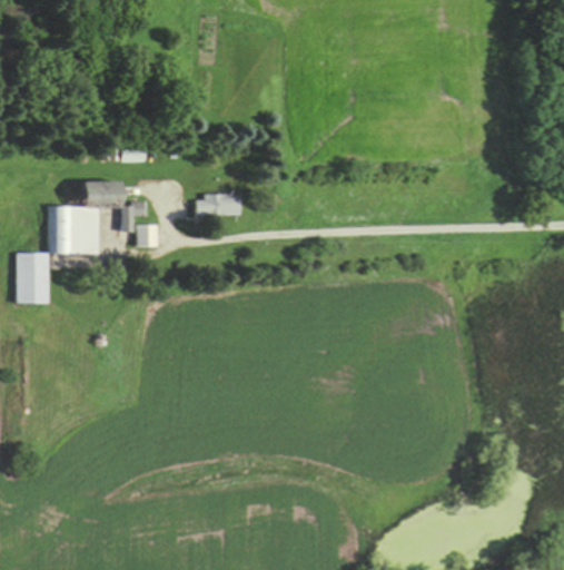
[(50,206),(50,254),(98,254),(97,205),(119,204),(119,182),(66,182),(67,206),(50,206)]
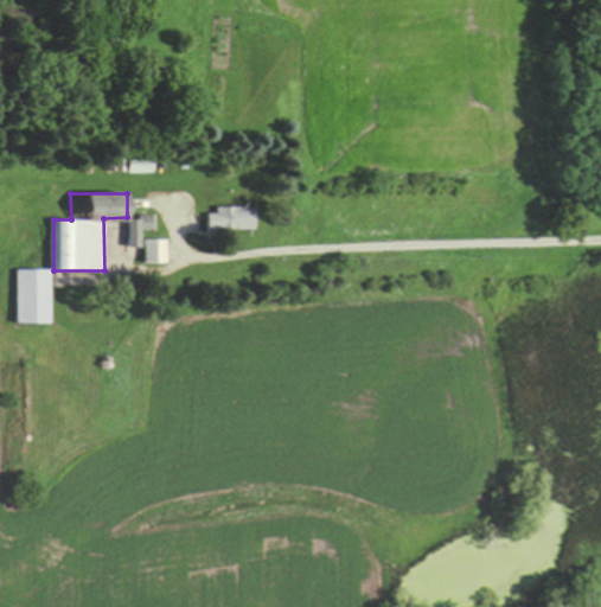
[(255,228),(255,205),(217,206),(217,212),(209,213),(209,229),(255,228)]
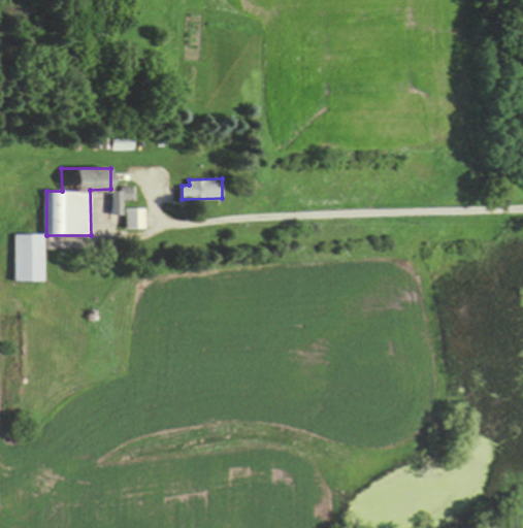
[(112,215),(123,215),(124,200),(133,200),(133,187),(121,187),(121,191),(113,191),(112,215)]
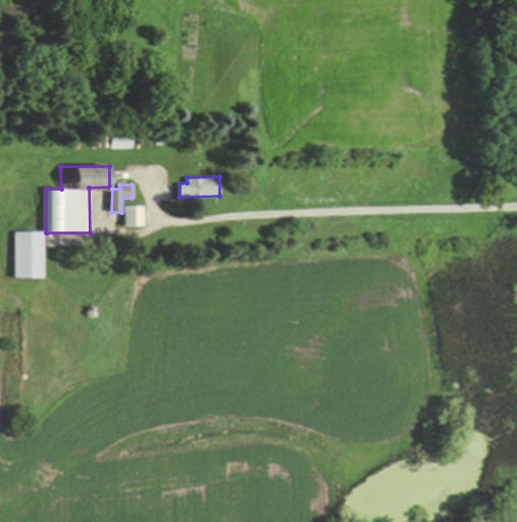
[(125,225),(144,225),(144,206),(125,206),(125,225)]
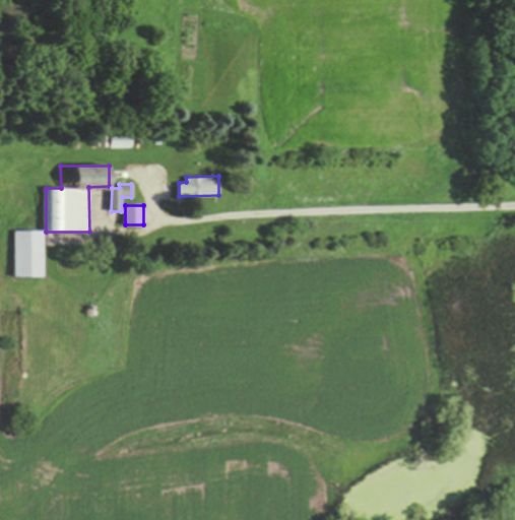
[(15,231),(14,276),(44,277),(45,232),(15,231)]
